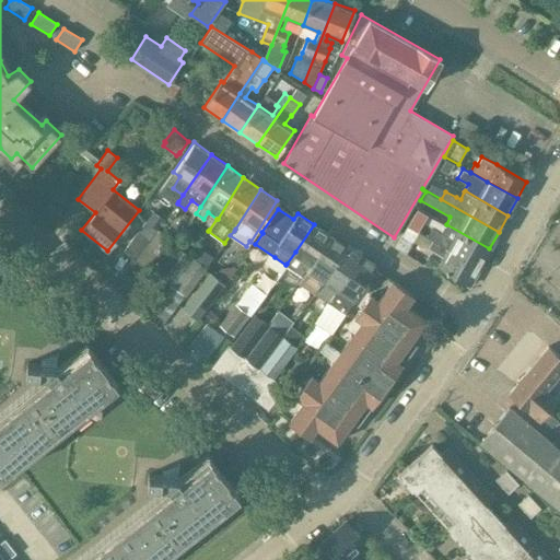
[(427,214),(417,209),(407,224),(418,230),(427,214)]
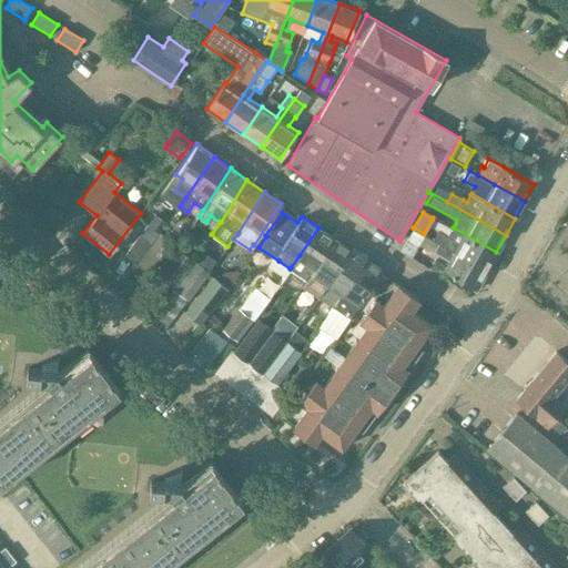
[(124,255),(137,264),(160,233),(148,224),(124,255)]
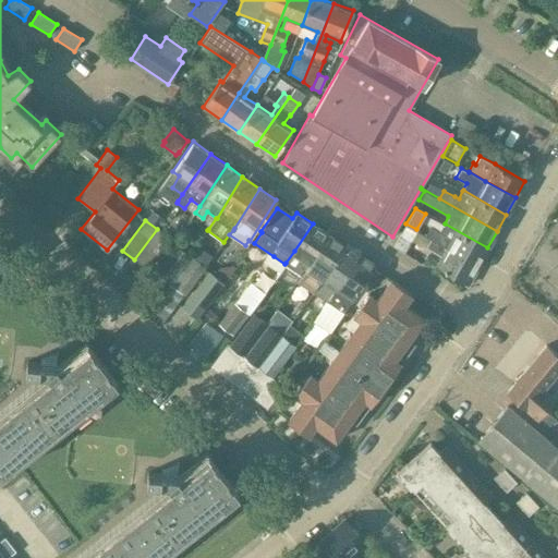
[(286,263),(284,264),(301,276),(302,274),(308,264),(329,234),(313,223),(294,251),(286,263)]
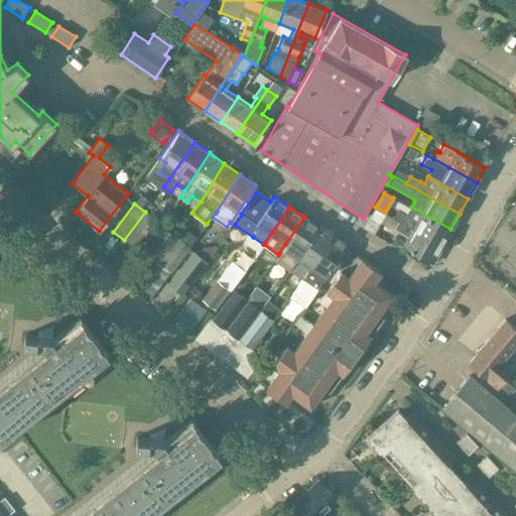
[(413,228),(442,244),(450,229),(411,207),(407,214),(403,212),(398,209),(394,217),(413,228)]
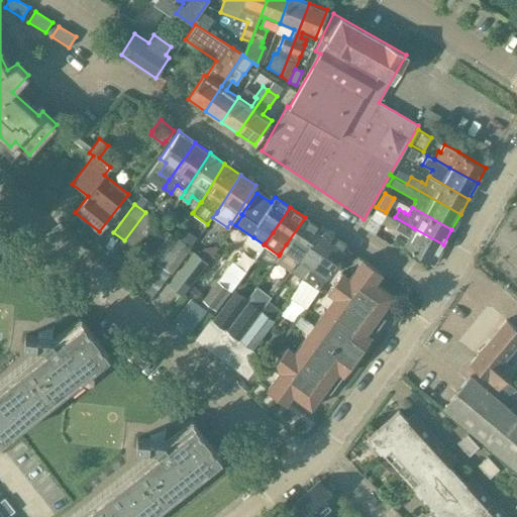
[(135,248),(156,221),(145,212),(124,240),(135,248)]
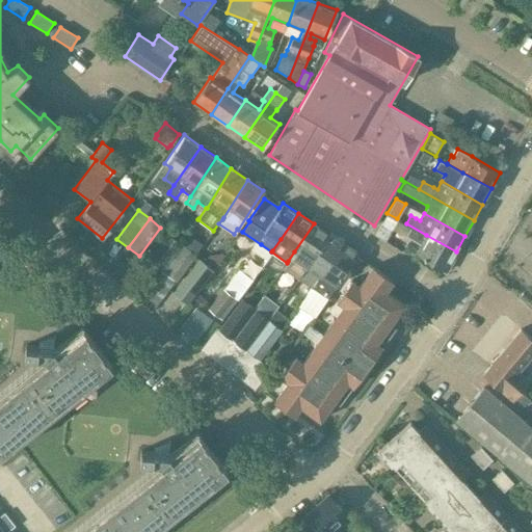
[(288,263),(284,269),(298,280),(302,272),(329,234),(314,223),(294,251),(288,261),(287,263),(288,263)]
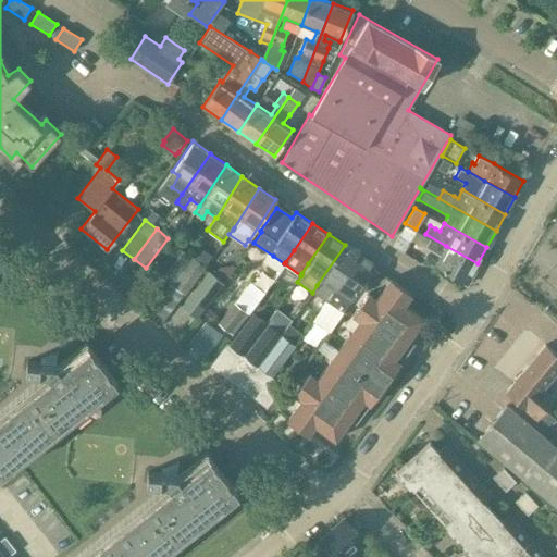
[(431,237),(425,247),(441,256),(436,264),(467,283),(468,282),(478,263),(446,246),(431,237)]
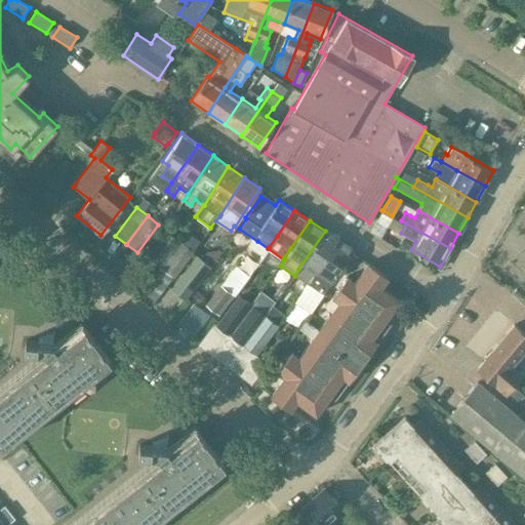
[(308,284),(312,277),(337,240),(325,231),(298,269),(294,276),(308,284)]
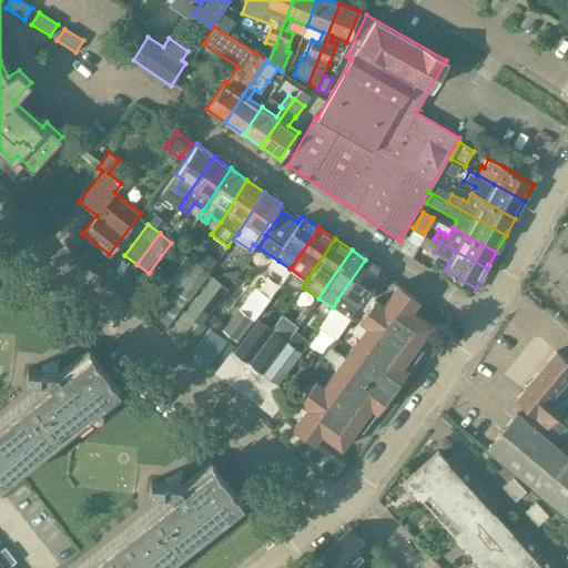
[(162,275),(153,287),(165,297),(175,285),(193,260),(180,251),(162,275)]
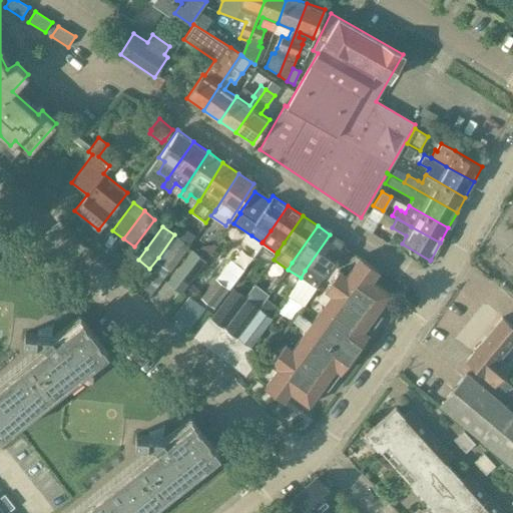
[(315,288),(345,244),(330,234),(305,271),(301,278),(310,284),(315,288)]
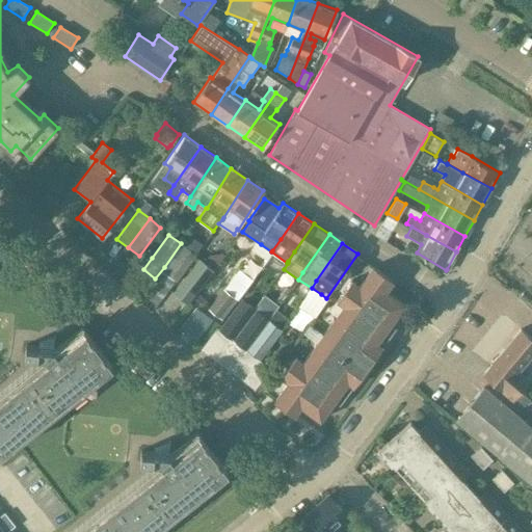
[(184,246),(164,271),(177,281),(196,255),(184,246)]
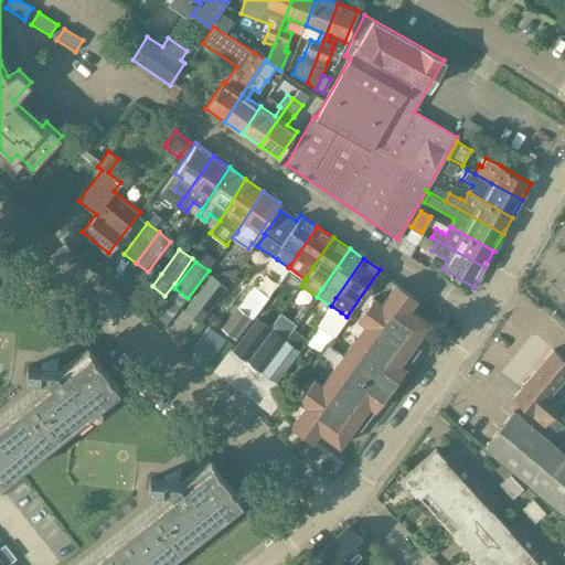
[(232,283),(240,272),(226,263),(220,273),(232,283)]
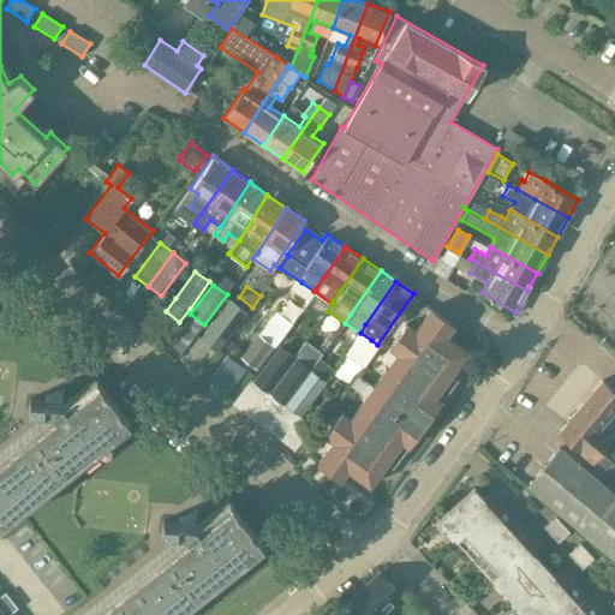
[(208,327),(199,338),(218,351),(225,341),(248,312),(231,298),(208,327)]
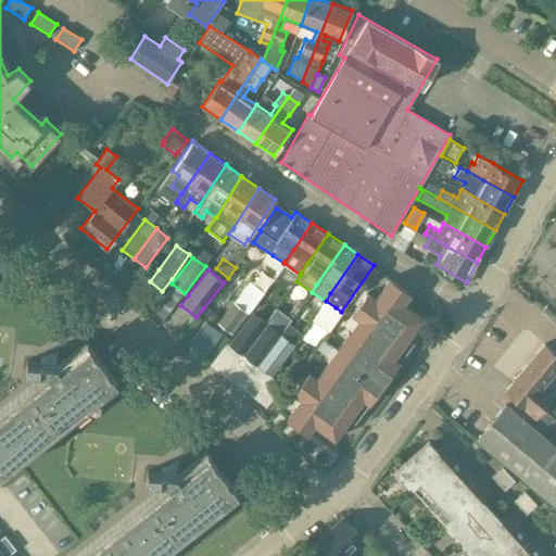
[(404,305),(411,294),(391,280),(377,300),(368,293),(352,315),(361,320),(317,380),(308,374),(293,394),(302,401),(288,420),(308,434),(315,425),(335,440),(350,419),(355,424),(414,343),(408,339),(422,319),(404,305)]
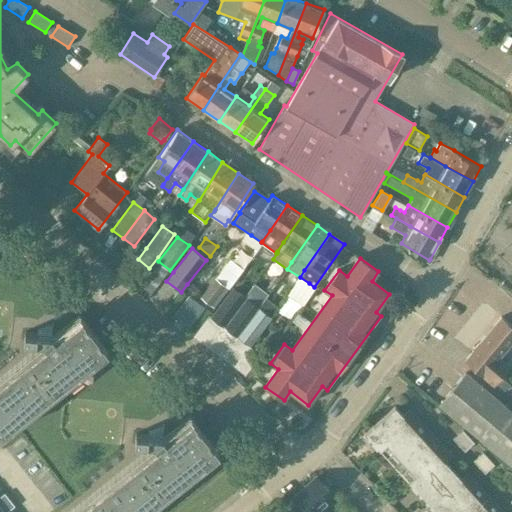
[(212,317),(221,324),(223,325),(245,296),(234,288),(212,317)]
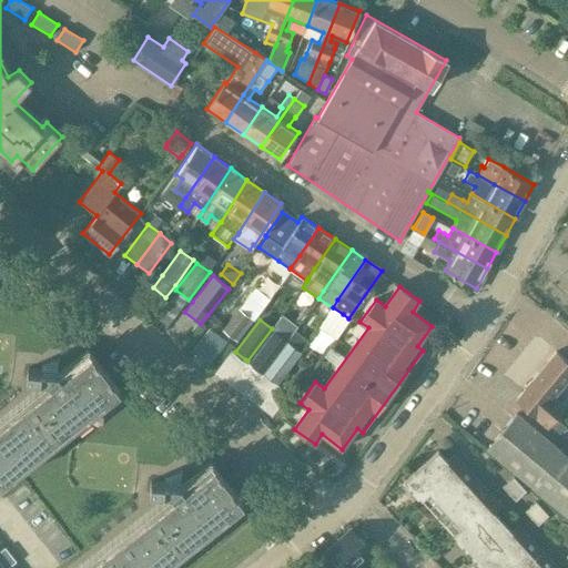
[(251,363),(263,372),(287,341),(274,331),(251,363)]
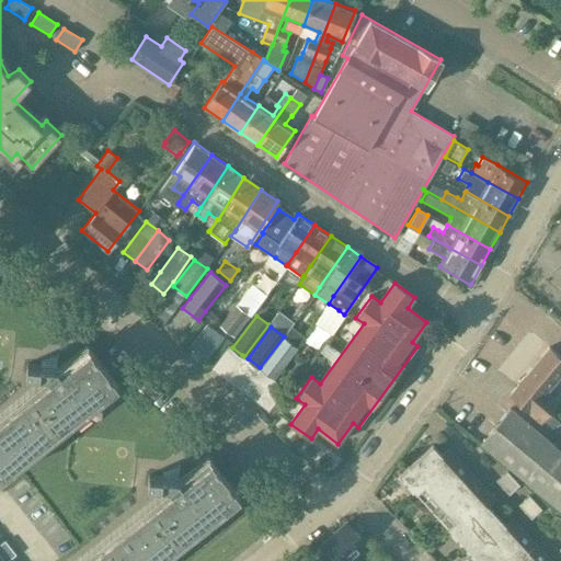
[(263,370),(274,379),(298,347),(287,339),(263,370)]
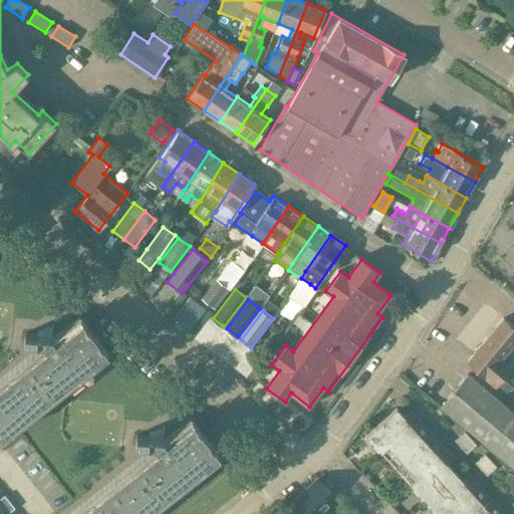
[(468,358),(468,359),(495,382),(506,393),(512,387),(501,376),(510,365),(499,356),(513,338),(513,326),(503,317),(468,358)]
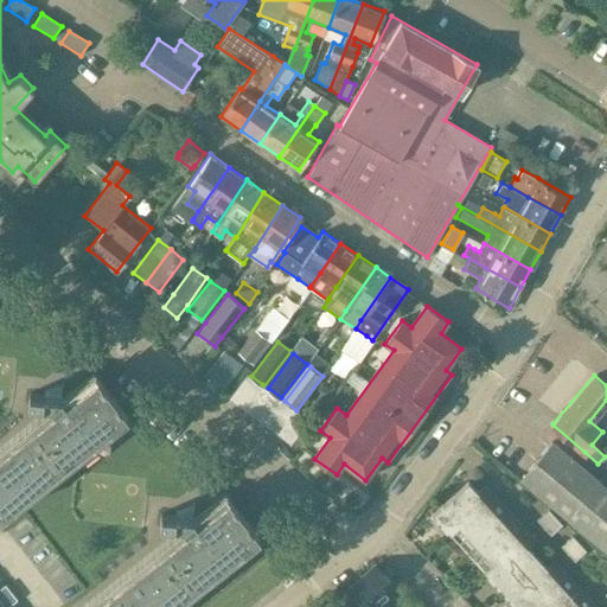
[(48,393),(31,390),(30,401),(53,403),(57,409),(0,453),(0,517),(127,417),(96,378),(69,400),(64,394),(65,390),(48,388),(48,393)]
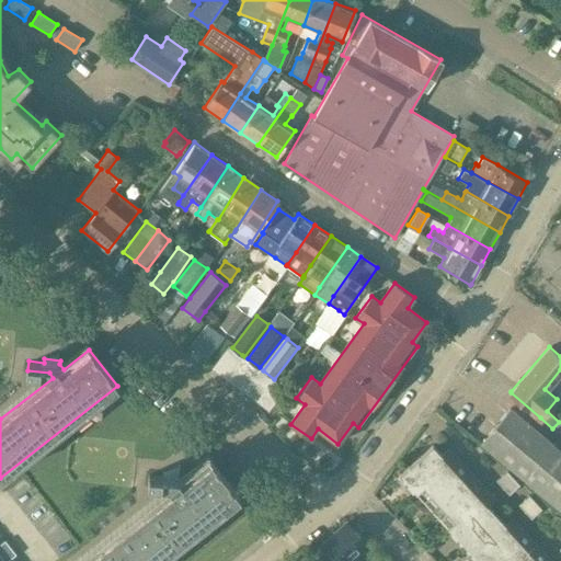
[(274,415),(290,396),(279,387),(263,405),(274,415)]
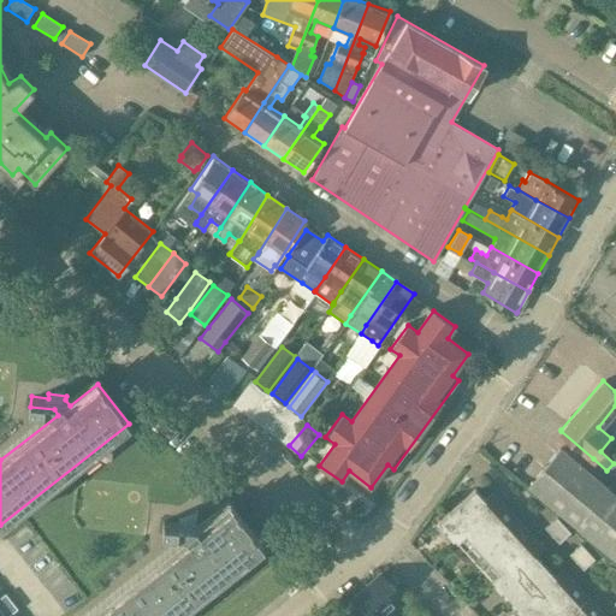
[(527,486),(615,560),(615,492),(561,446),(527,486)]
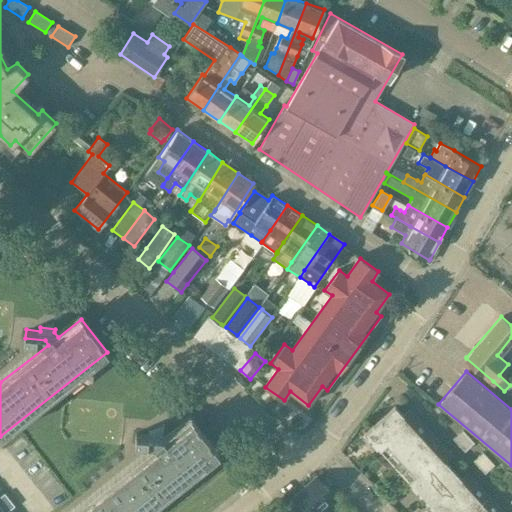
[(395,405),(364,433),(436,511),(503,511),(467,472),(461,478),(445,461),(451,455),(409,409),(403,414),(395,405)]
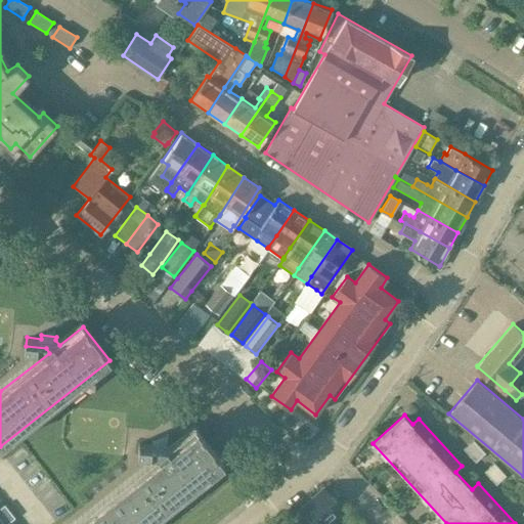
[(155,442),(141,440),(140,449),(160,451),(164,456),(77,523),(146,523),(224,464),(197,430),(173,448),(170,444),(170,440),(156,438),(155,442)]
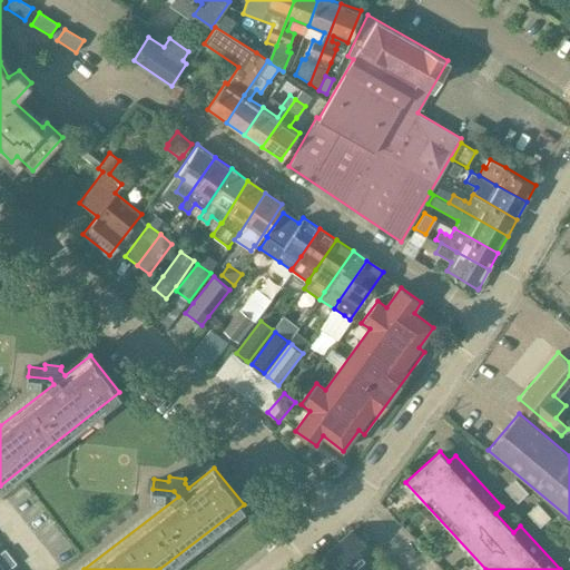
[(528,492),(514,478),(504,488),(517,502),(528,492)]
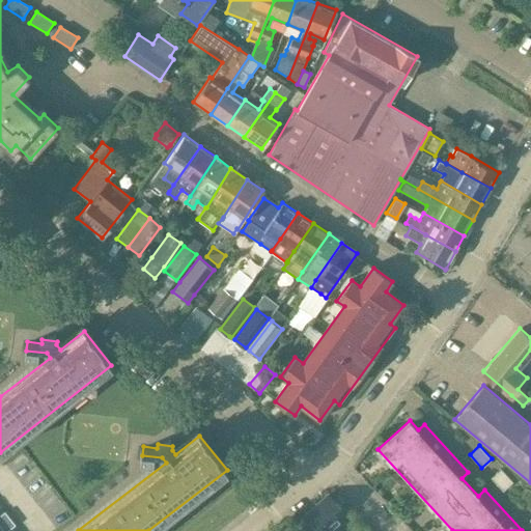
[(491,477),(503,491),(512,481),(500,468),(491,477)]
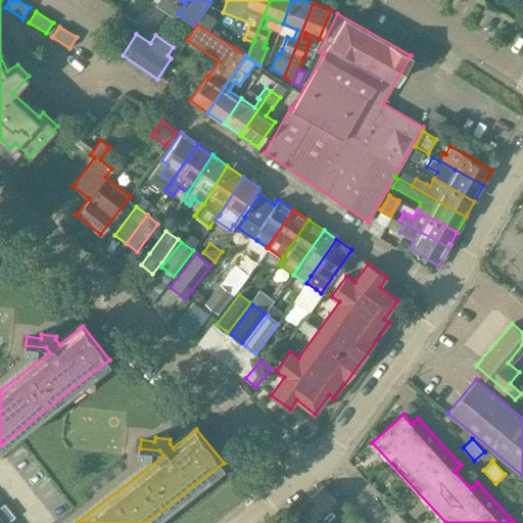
[(297,511),(285,521),(286,522),(321,522),(323,521),(322,519),(339,503),(324,486),(297,511)]
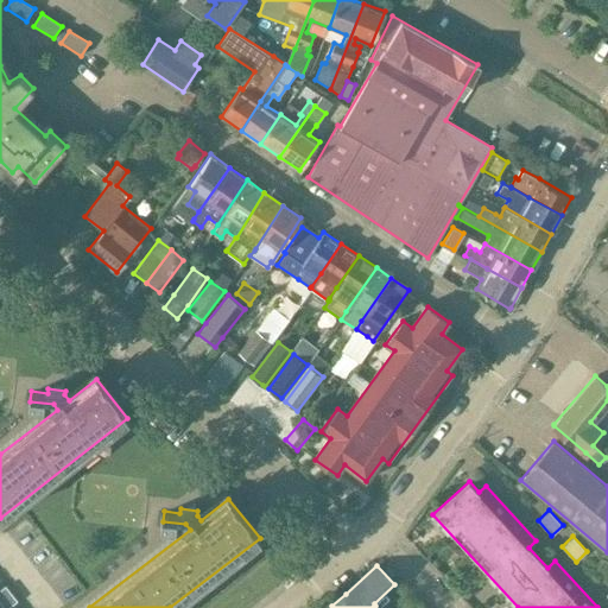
[(5,586),(0,589),(0,601),(11,594),(5,586)]
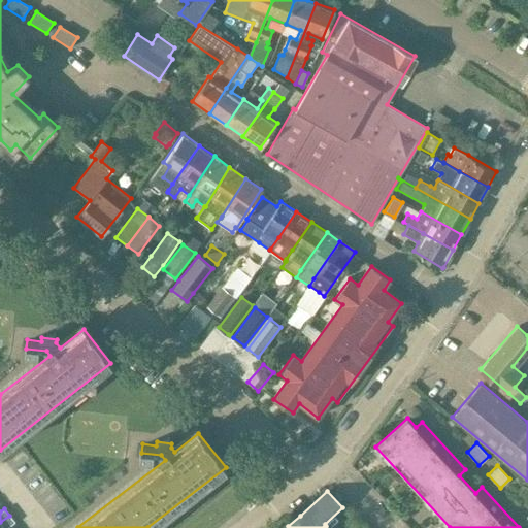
[(9,516),(0,522),(0,523),(3,527),(6,527),(14,522),(9,516)]
